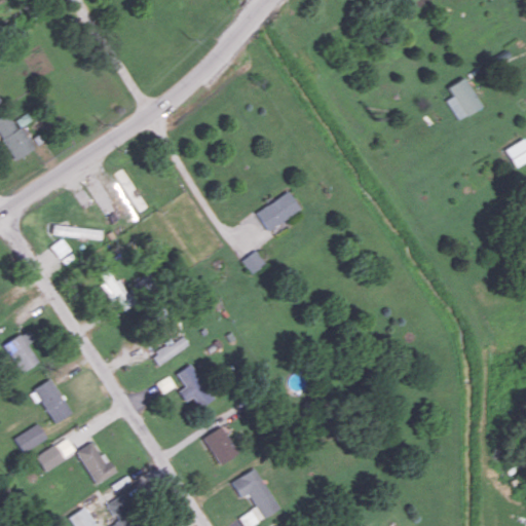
[(481,106),(462,77),(446,86),(451,96),(444,100),(457,120),(481,106)]
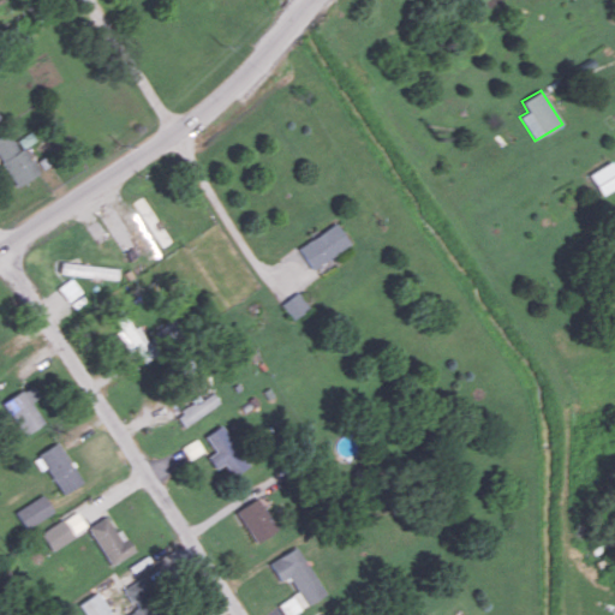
[(0,136),(0,159),(18,186),(40,172),(23,147),(18,149),(7,132),(0,136)]
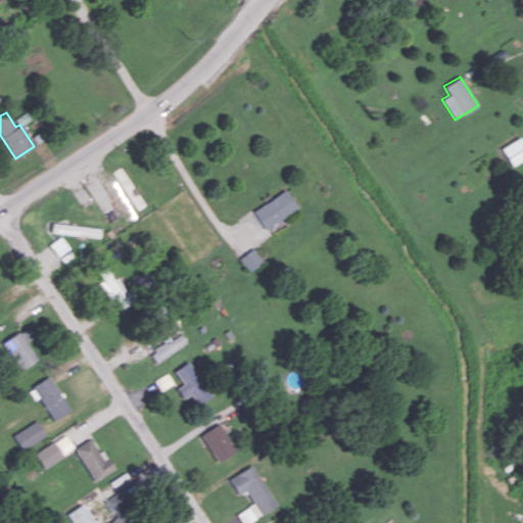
[(522,158),(522,140),(522,137),(502,146),(510,164),(522,158)]
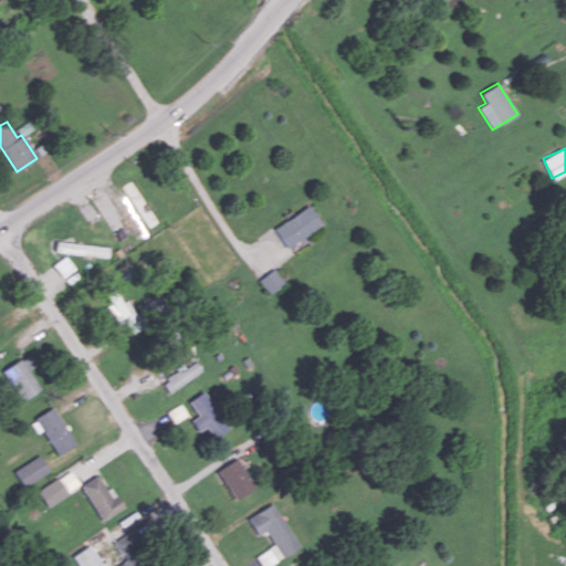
[(322,224),(310,205),(274,228),(286,247),(322,224)]
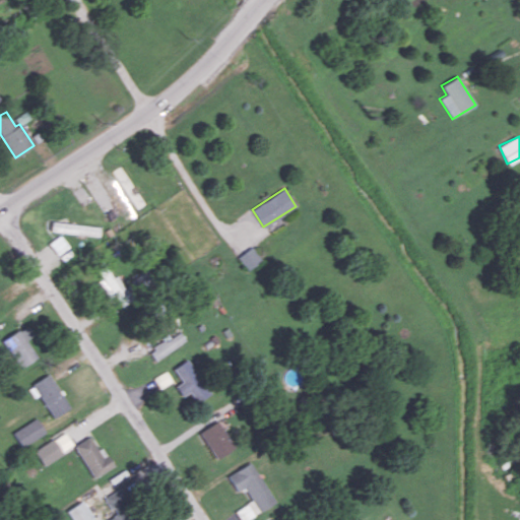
[(99,235),(100,225),(51,222),(51,233),(99,235)]
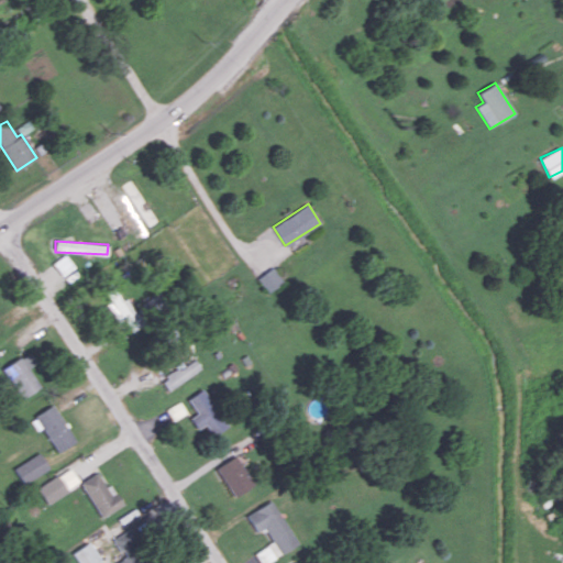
[(74,267),(65,254),(53,263),(62,276),(74,267)]
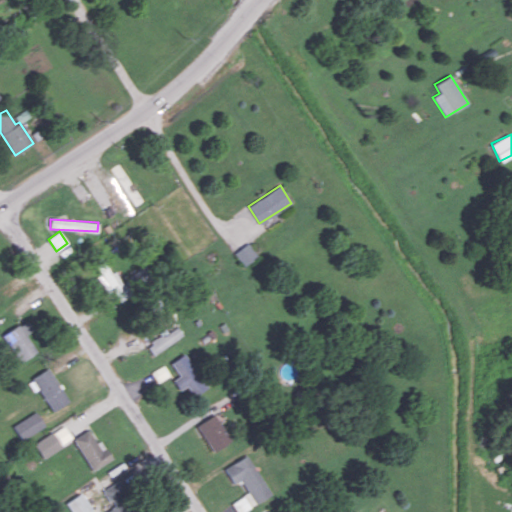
[(234,252),(242,265),(256,256),(249,243),(234,252)]
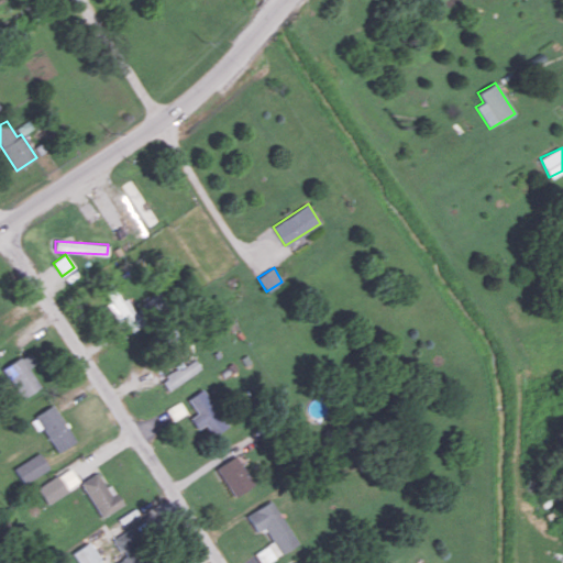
[(124,318),(130,331),(142,326),(129,297),(120,300),(114,287),(106,291),(111,302),(107,305),(114,322),(124,318)]
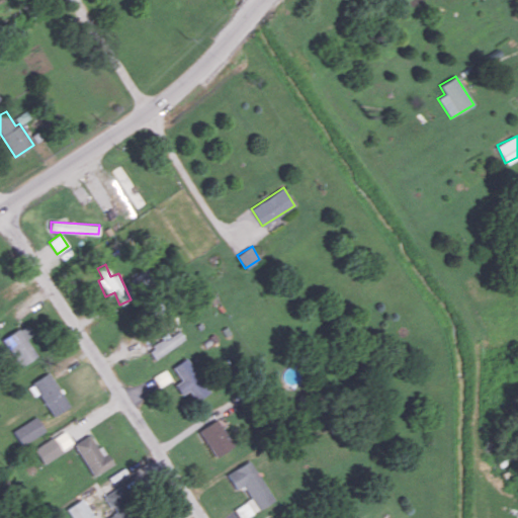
[(2,339),(20,366),(36,355),(25,339),(33,334),(26,324),(2,339)]
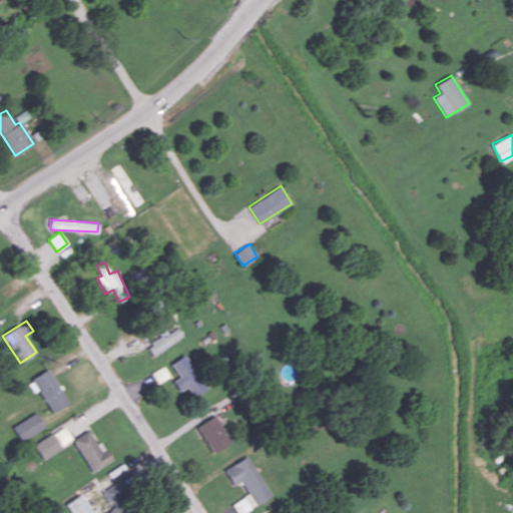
[(146,346),(152,356),(182,337),(176,327),(146,346)]
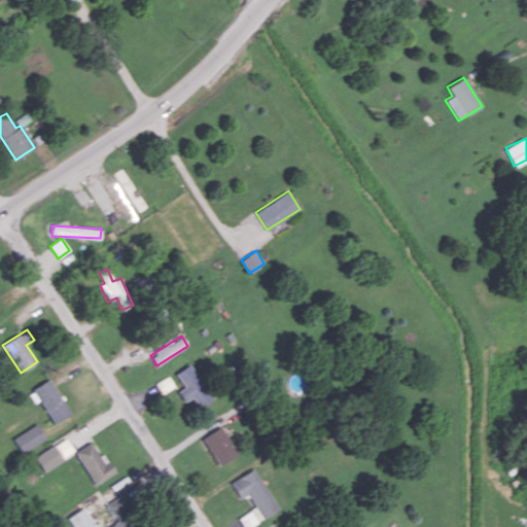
[(191,397),(200,409),(214,398),(187,363),(175,374),(184,386),(177,391),(184,401),(191,397)]
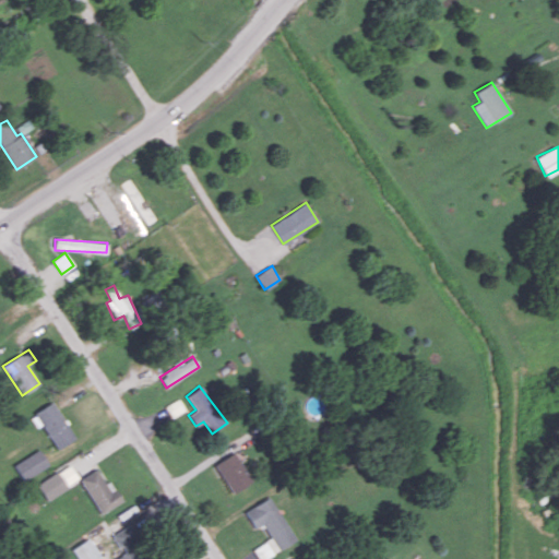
[(165,406),(171,417),(183,409),(178,400),(165,406)]
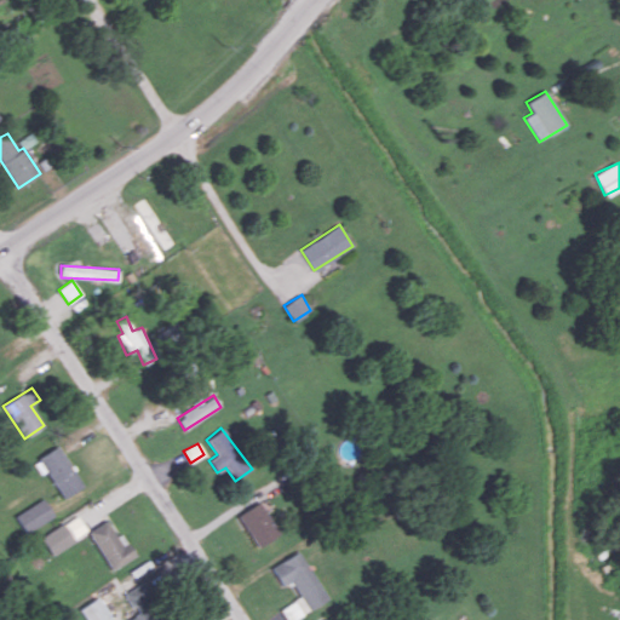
[(84,484),(58,446),(33,461),(41,475),(46,471),(63,499),(84,484)]
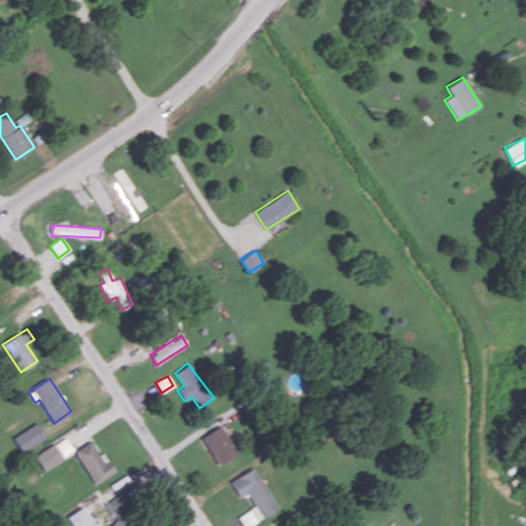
[(12,438),(22,452),(45,437),(36,422),(12,438)]
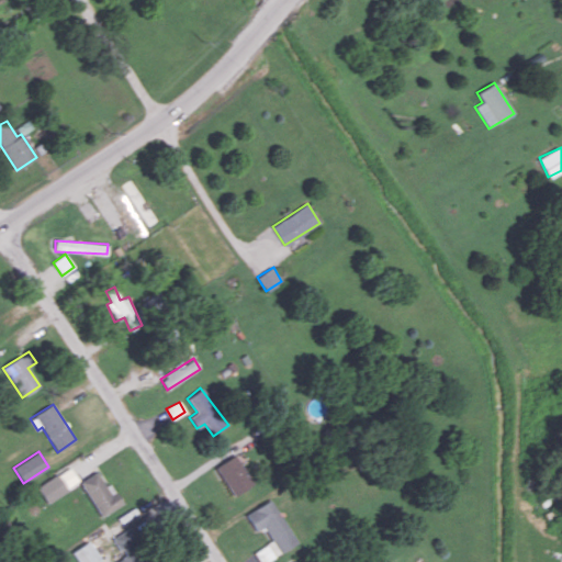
[(251,485),(237,454),(216,464),(231,495),(251,485)]
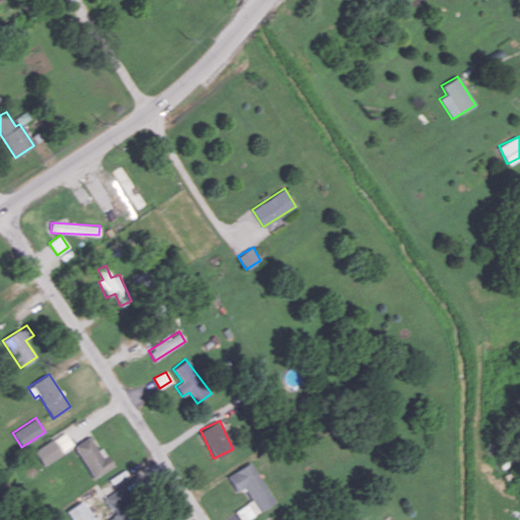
[(73,446),(64,432),(34,450),(43,465),(73,446)]
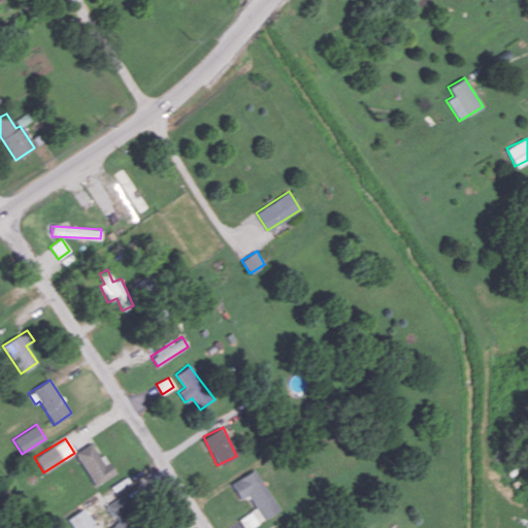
[(96,486),(116,472),(103,454),(99,456),(90,442),(74,453),(96,486)]
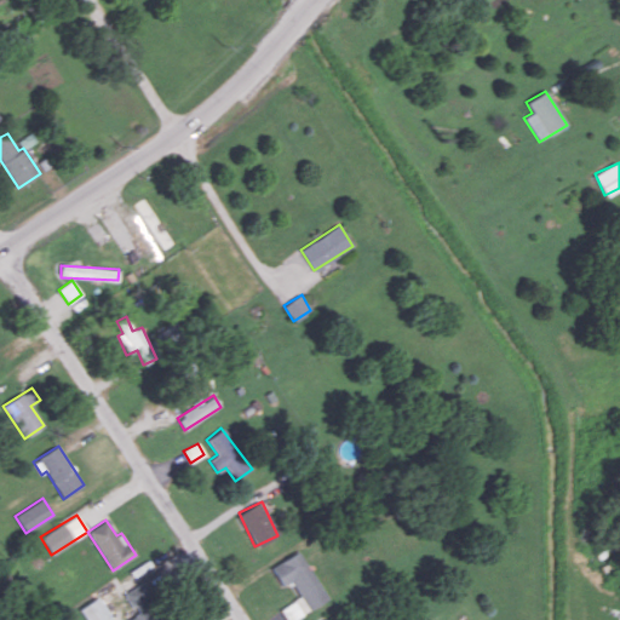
[(290,619),(327,601),(299,550),(270,567),(281,586),(291,580),(299,597),(280,608),(286,619),(290,619)]
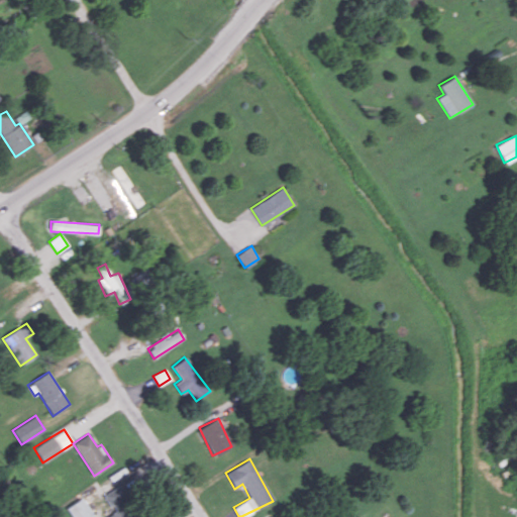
[(103,494),(114,512),(108,515),(108,516),(138,516),(119,484),(103,494)]
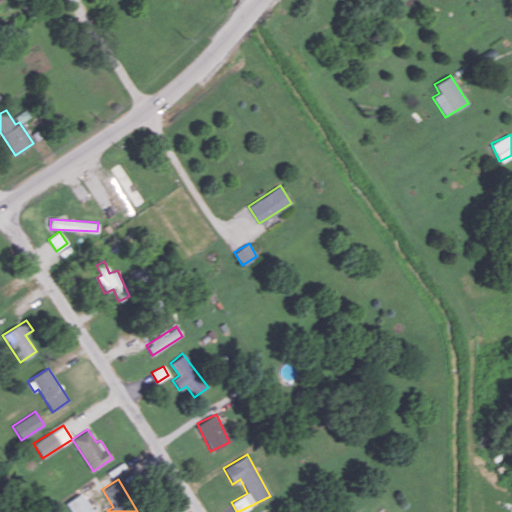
[(66,501),(71,511),(92,511),(82,493),(66,501)]
